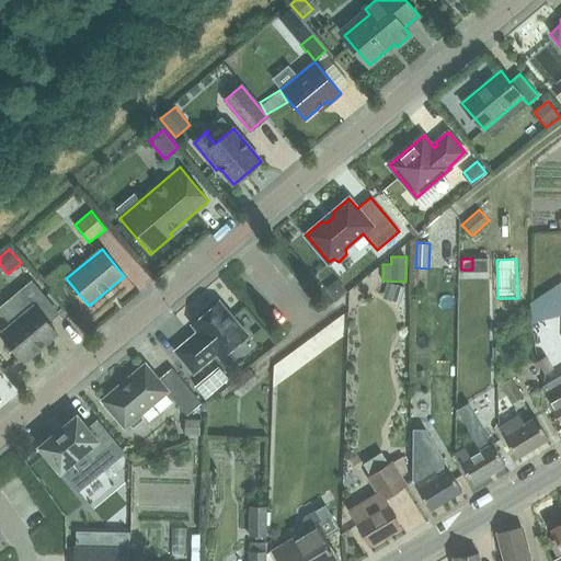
[(1,334),(10,344),(24,361),(57,333),(39,311),(50,302),(32,281),(0,306),(0,311),(12,325),(1,334)]
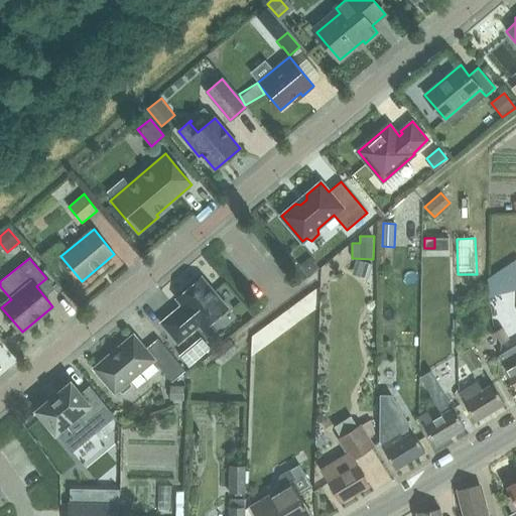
[(357,259),(351,275),(366,280),(372,264),(357,259)]
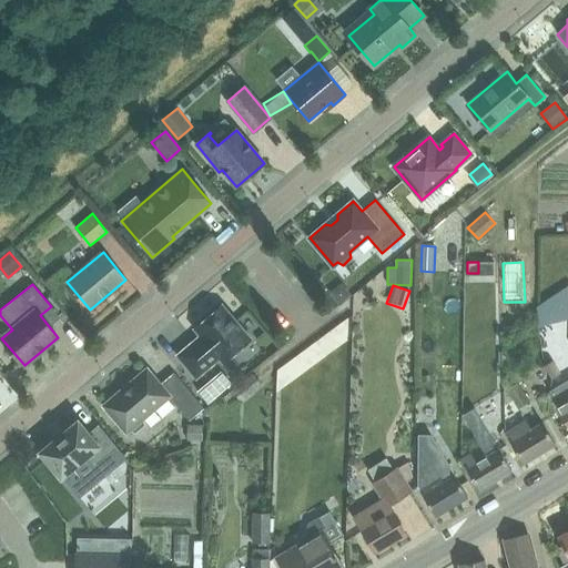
[(539,325),(555,322),(555,294),(537,306),(539,325)]
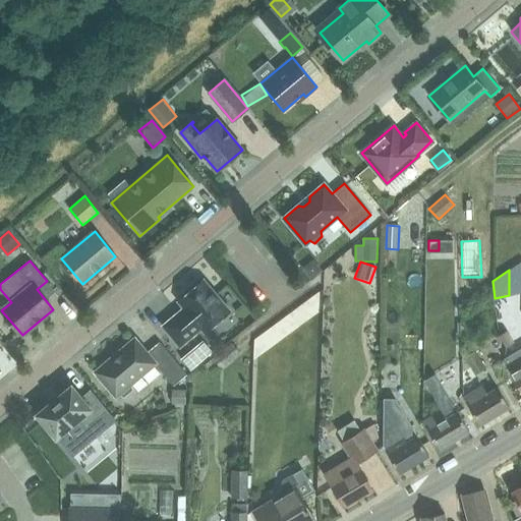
[(205,333),(230,311),(204,280),(178,301),(184,308),(163,326),(179,346),(200,329),(205,333)]
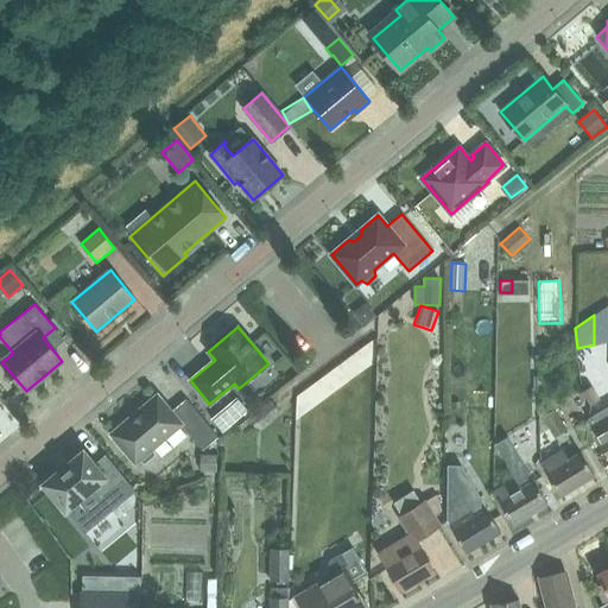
[(591,386),(582,392),(590,405),(600,399),(591,386)]
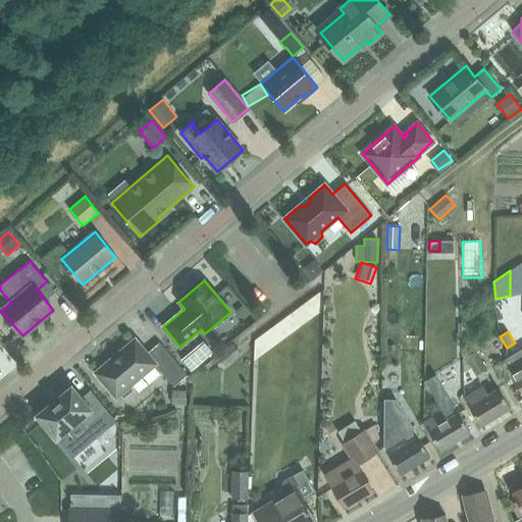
[(95,372),(116,398),(119,396),(124,398),(133,390),(132,385),(155,365),(173,386),(187,375),(160,343),(147,353),(135,338),(95,372)]
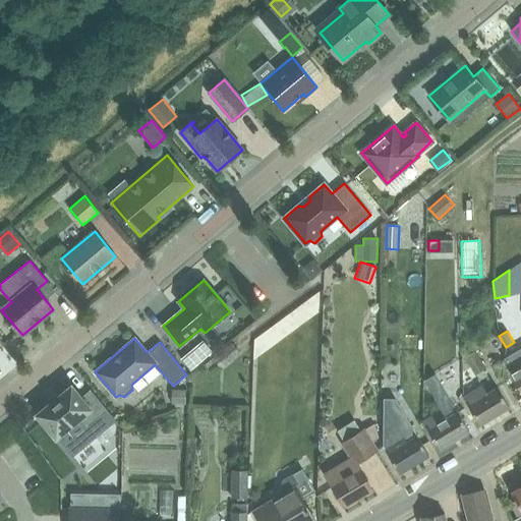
[(232,342),(213,358),(221,368),(240,352),(232,342)]
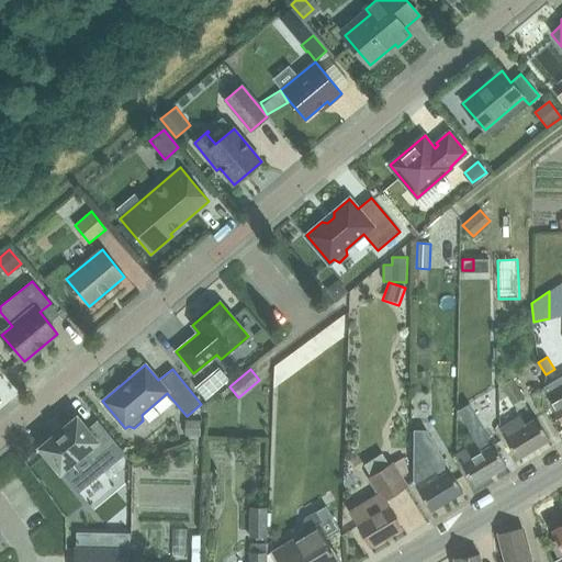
[(561,377),(543,388),(552,402),(551,403),(555,409),(561,422),(561,377)]
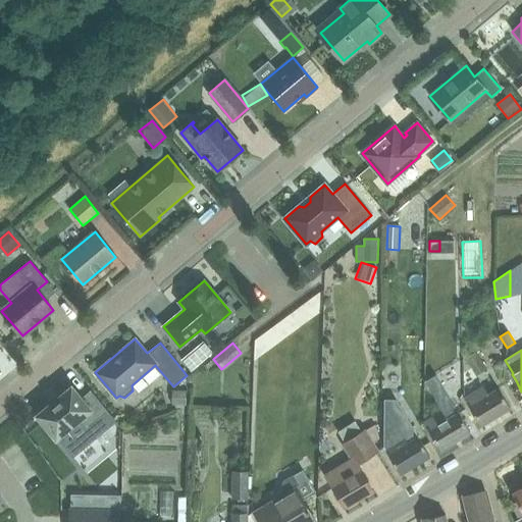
[(488,368),(477,351),(466,358),(476,375),(488,368)]
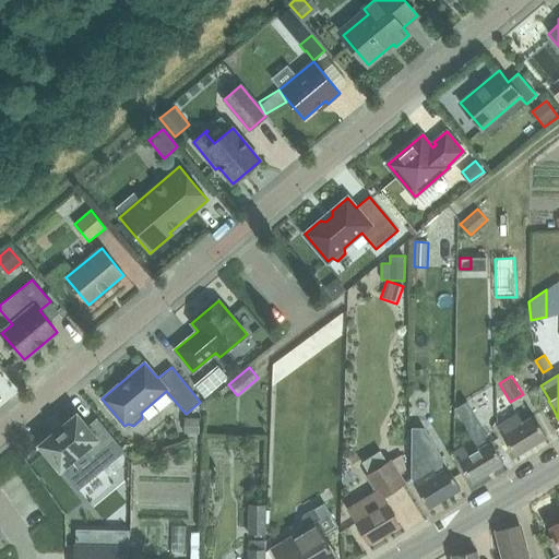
[(200,382),(194,387),(204,399),(214,391),(204,379),(200,382)]
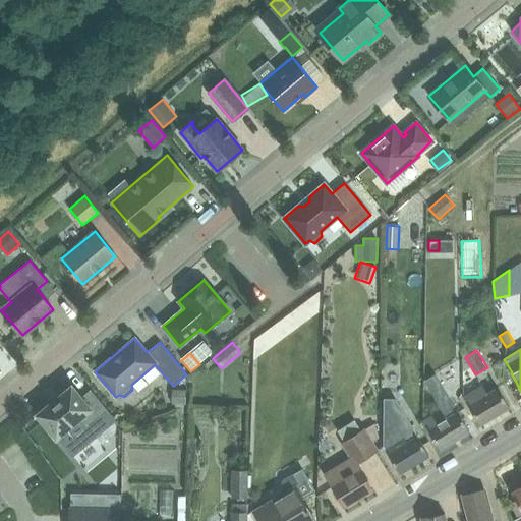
[(443,410),(423,422),(429,431),(440,449),(469,431),(459,413),(457,411),(446,393),(436,375),(425,383),(436,399),(443,410)]
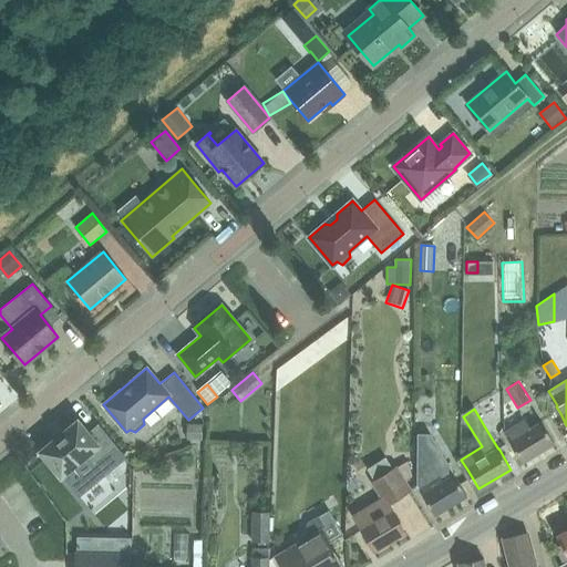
[(78,420),(40,451),(61,476),(62,475),(79,496),(125,459),(114,445),(115,444),(98,424),(88,432),(78,420)]
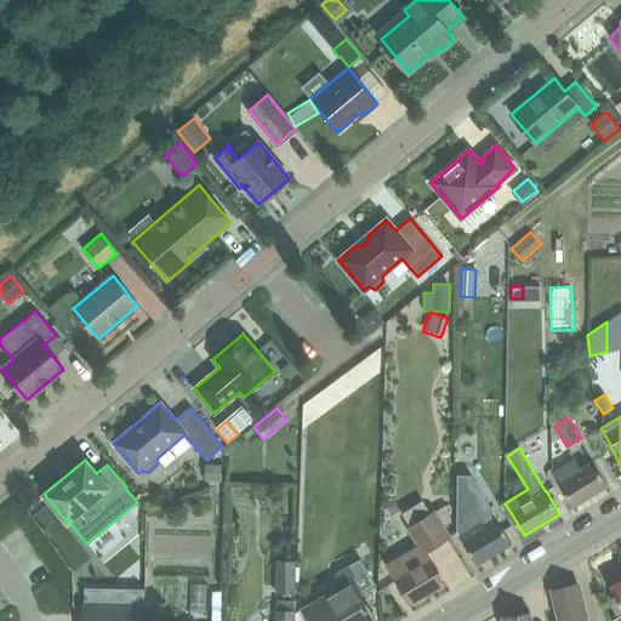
[(552,473),(559,485),(571,506),(608,485),(593,462),(581,469),(575,460),(552,473)]
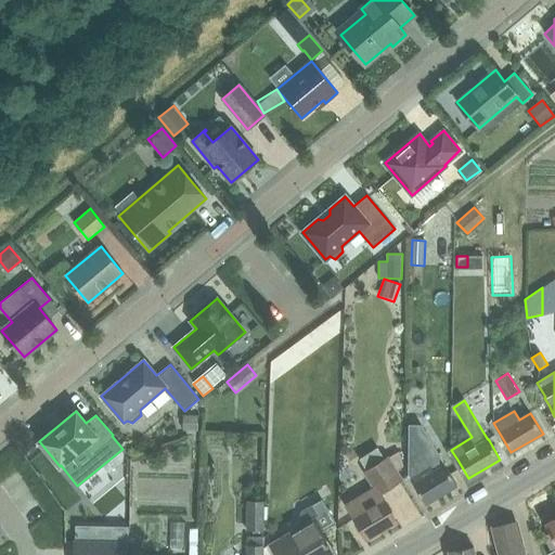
[(197,415),(183,415),(183,430),(197,430),(197,415)]
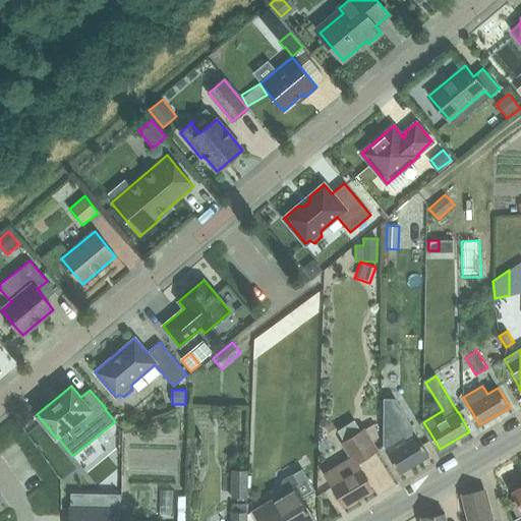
[(384,400),(383,446),(389,456),(399,473),(429,455),(418,438),(406,416),(396,400),(384,400)]
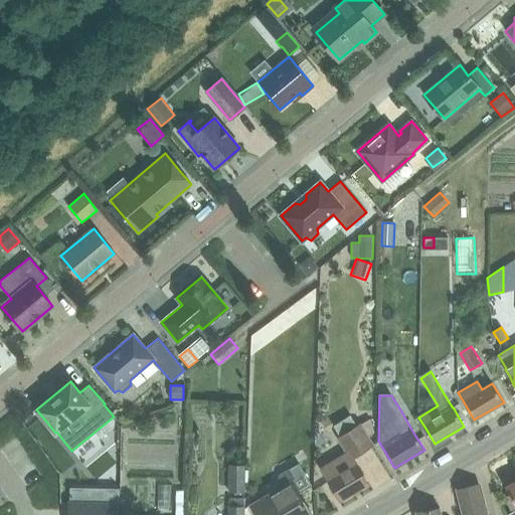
[(370,418),(360,424),(338,438),(347,453),(321,469),(340,501),(368,484),(356,464),(355,464),(352,458),(373,445),(368,437),(374,433),(370,418)]
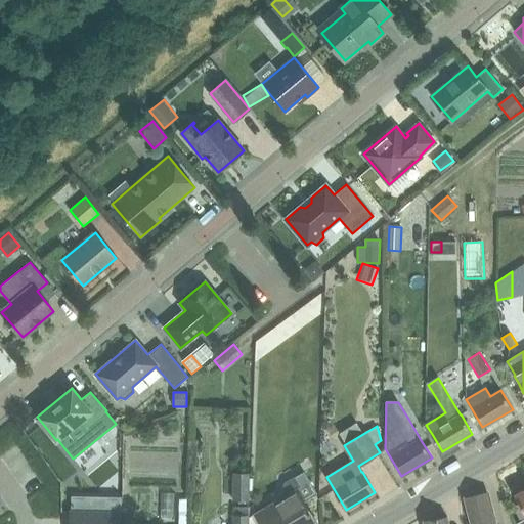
[(317,493),(305,472),(286,483),(284,488),(287,495),(255,514),(261,523),(260,523),(317,523),(304,501),(317,493)]
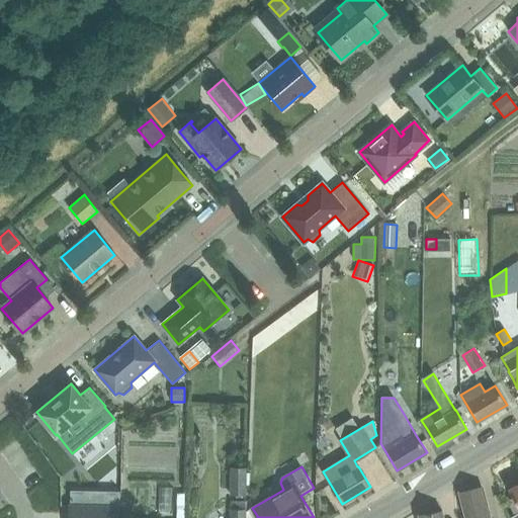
[(246,467),(232,467),(232,495),(245,495),(246,467)]
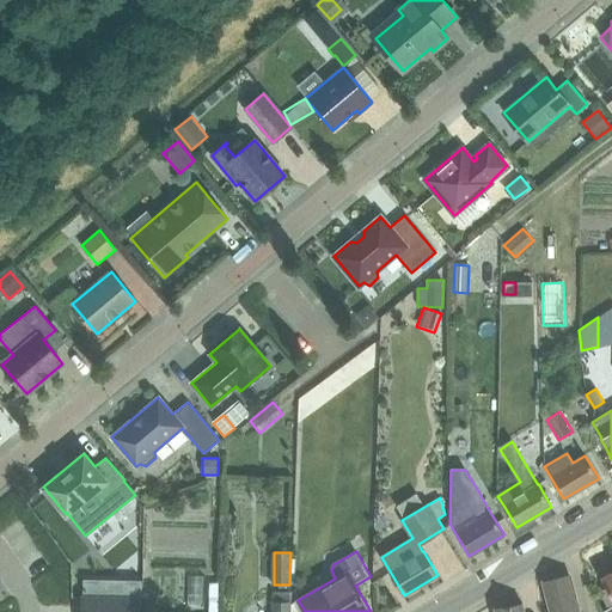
[(611,611),(611,571),(601,577),(611,597),(611,606),(604,611),(611,611)]
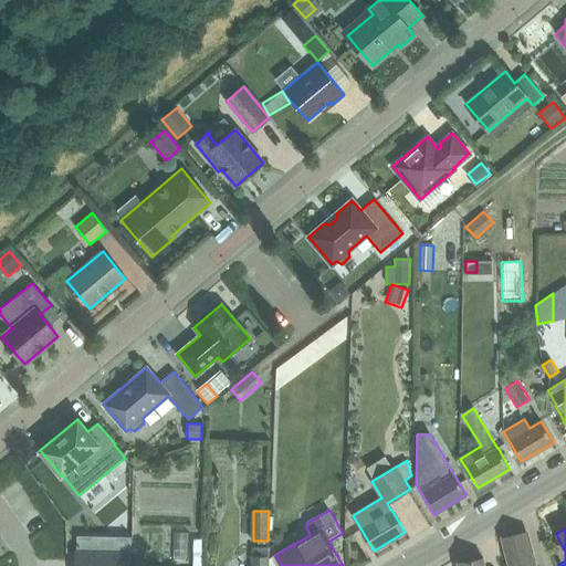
[(535,565),(532,553),(526,532),(503,538),(510,565),(535,565)]
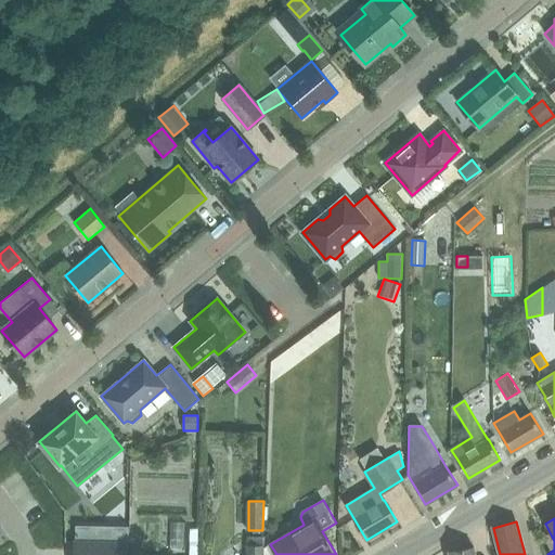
[(195,554),(196,527),(186,527),(186,554),(195,554)]
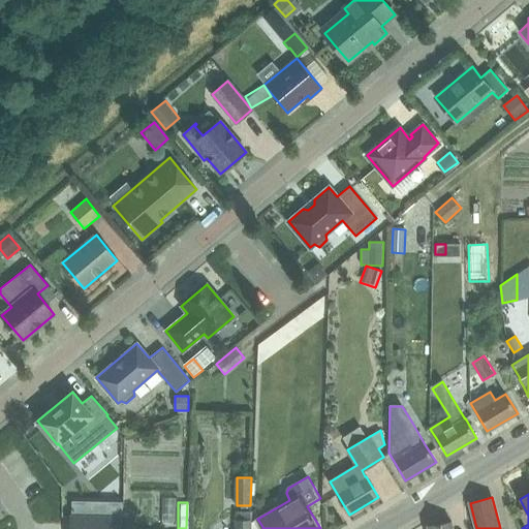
[(251,528),(251,511),(236,510),(235,528),(251,528)]
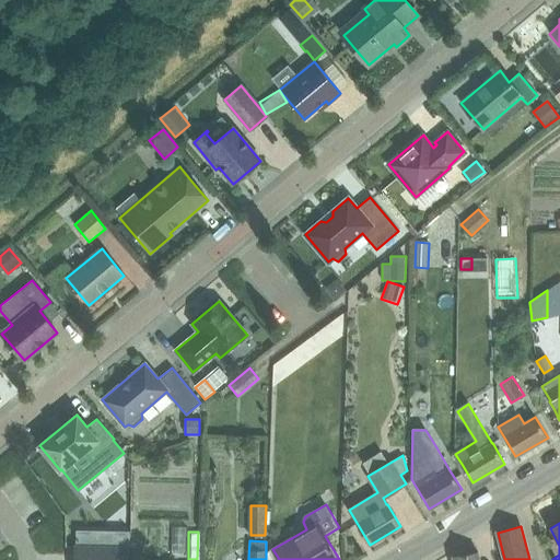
[(76,541),(74,559),(129,559),(130,543),(76,541)]
